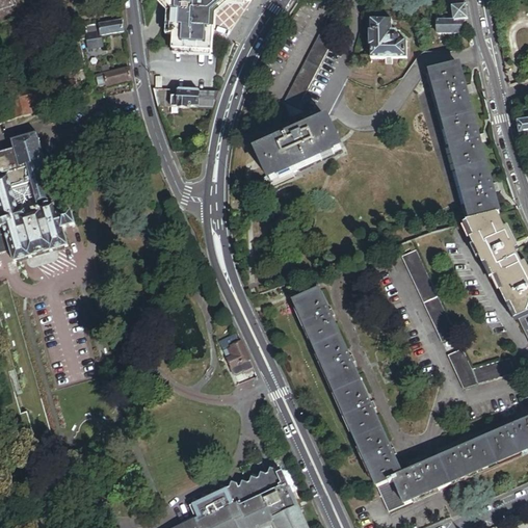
[(163,30),(167,31),(169,6),(163,0),(157,0),(164,8),(163,30)]
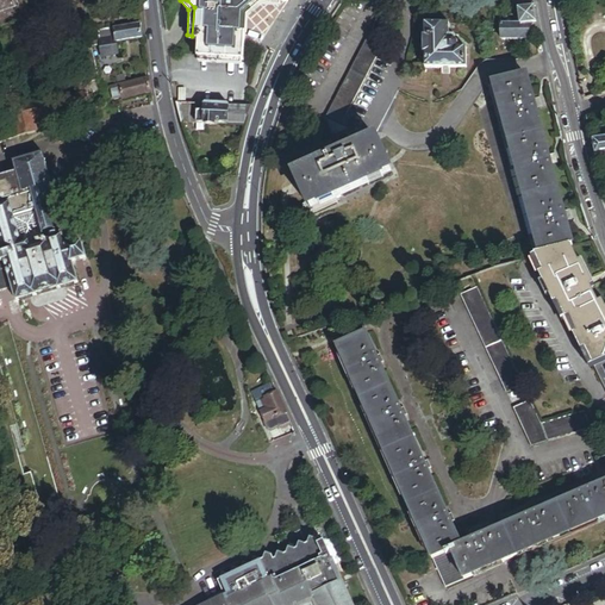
[(195,36),(194,49),(241,50),(241,29),(238,29),(239,17),(239,11),(247,5),(251,0),(187,0),(194,7),(192,36),(195,36)]
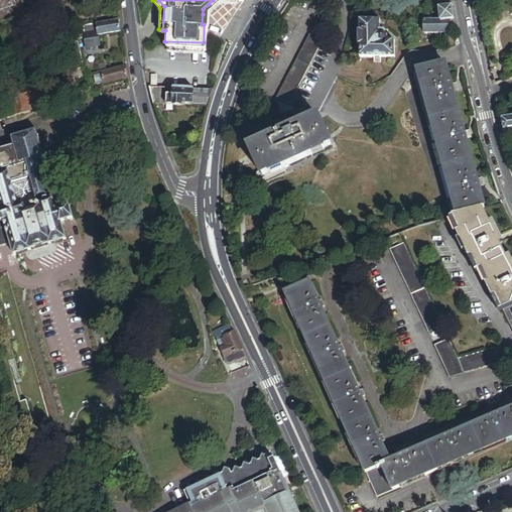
[(204,24),(206,24),(206,16),(206,10),(210,6),(218,0),(227,0),(213,0),(209,4),(203,9),(203,14),(202,24),(204,24)]
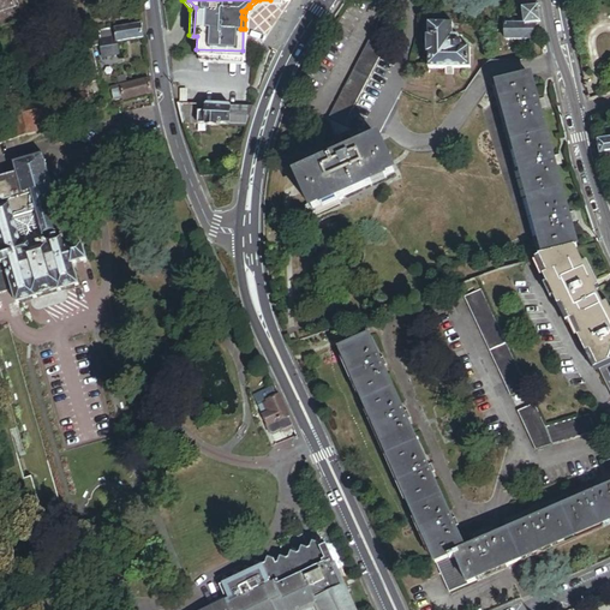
[(376,121),(378,117),(398,79),(384,72),(387,67),(371,59),(395,12),(380,4),(320,119),(334,154),(291,172),(304,204),(387,168),(374,137),(366,139),(376,121)]
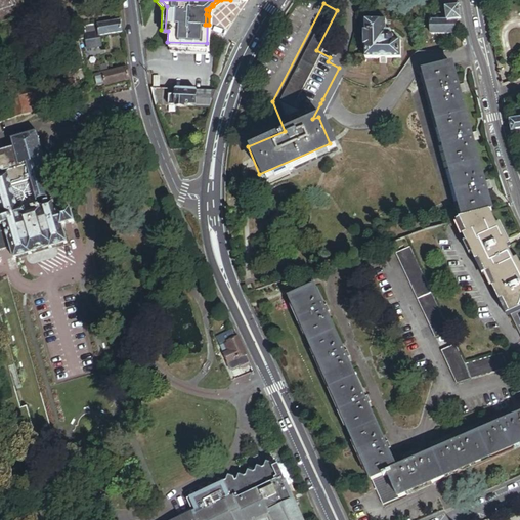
[(431,3),(431,16),(452,16),(457,16),(455,3),(431,3)]
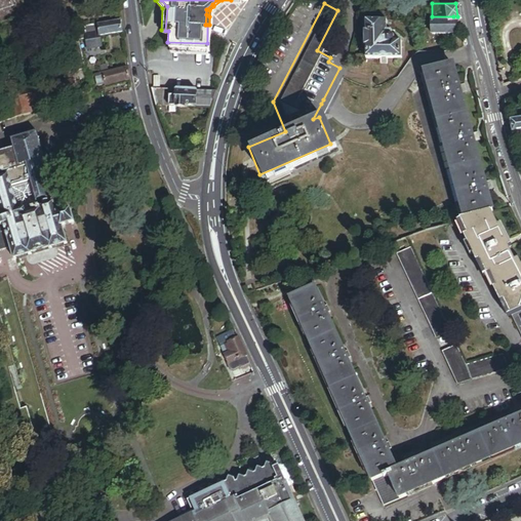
[(96,33),(120,30),(118,16),(93,21),(95,28),(95,33),(96,33)]
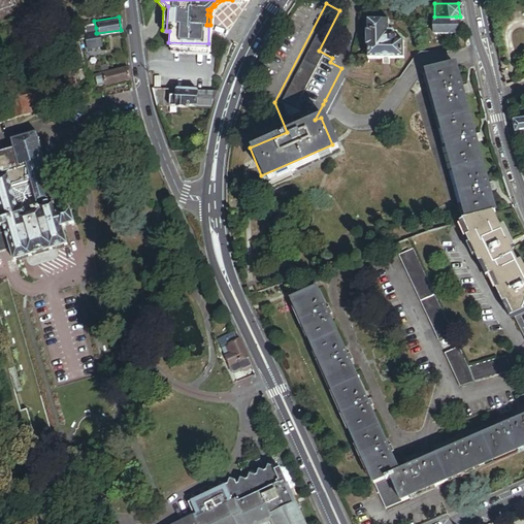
[(360,53),(395,54),(395,36),(389,36),(389,32),(381,29),(381,26),(377,26),(377,17),(360,17),(360,27),(358,27),(358,42),(360,42),(360,53)]
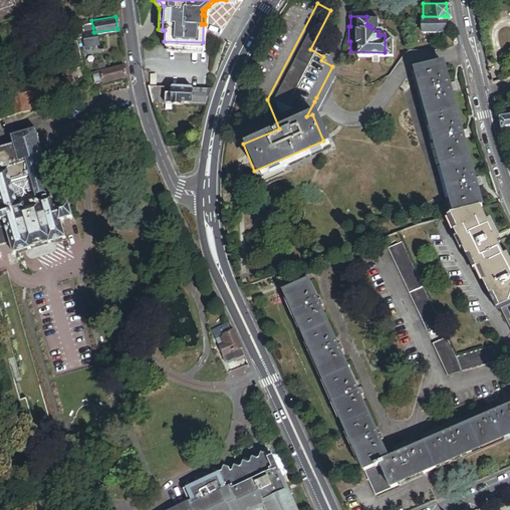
[(419,29),(440,29),(444,16),(423,16),(419,16),(419,29)]
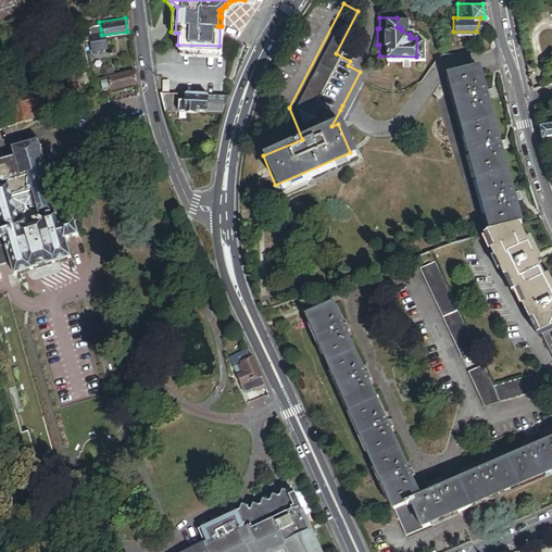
[(101,29),(87,32),(89,48),(104,45),(102,35),(101,35),(101,29)]
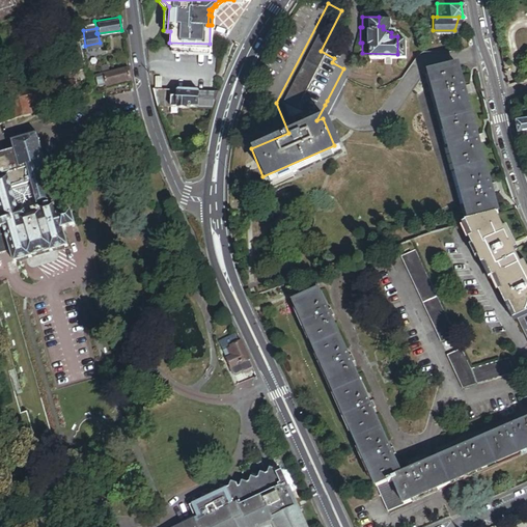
[(475,139),(480,137),(478,130),(473,132),(463,89),(467,88),(466,82),(461,82),(454,60),(421,68),(462,221),(492,212),(495,211),(489,188),(494,187),(492,178),(487,179),(475,139)]
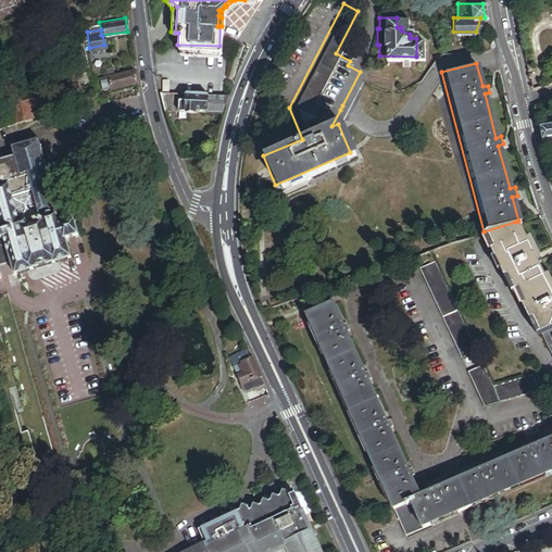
[(109,87),(134,82),(133,67),(97,75),(100,88),(108,86),(109,87)]
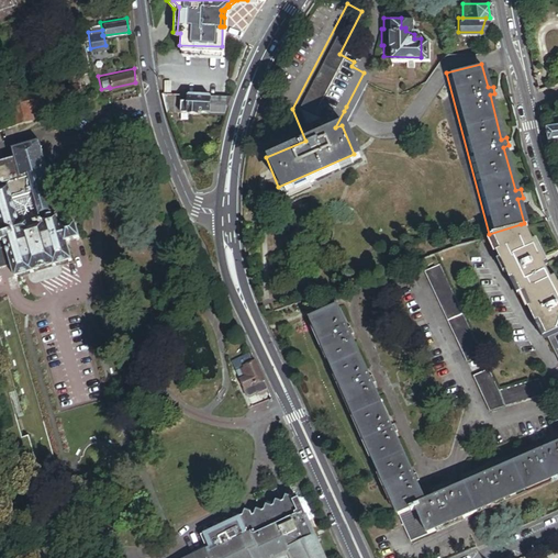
[(56,96),(77,91),(75,81),(54,87),(56,96)]
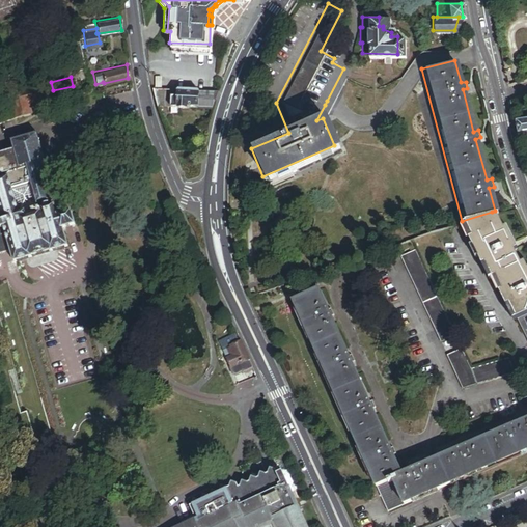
[(213,95),(195,94),(195,87),(150,84),(153,95),(154,101),(174,103),(175,102),(211,104),(213,95)]
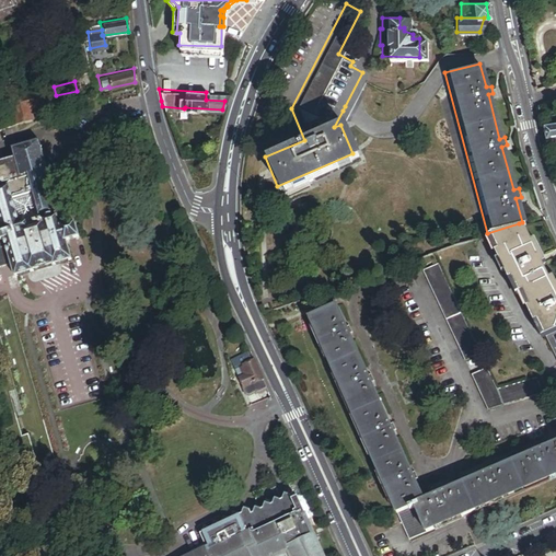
[(14,120),(30,117),(27,106),(42,103),(38,90),(10,96),(14,120)]
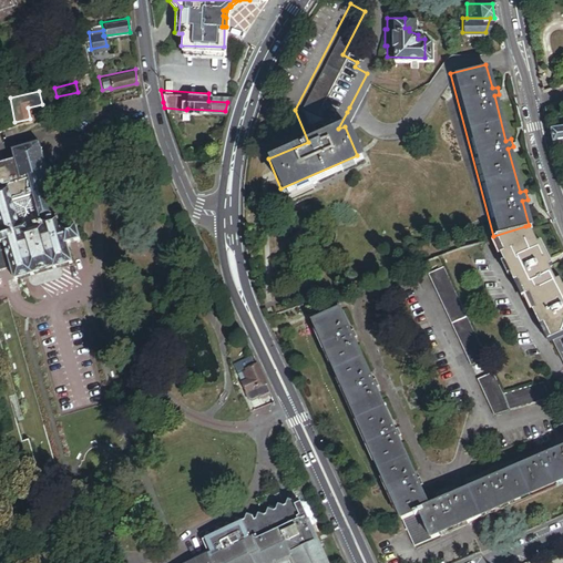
[(208,101),(227,102),(229,94),(208,93),(208,101)]
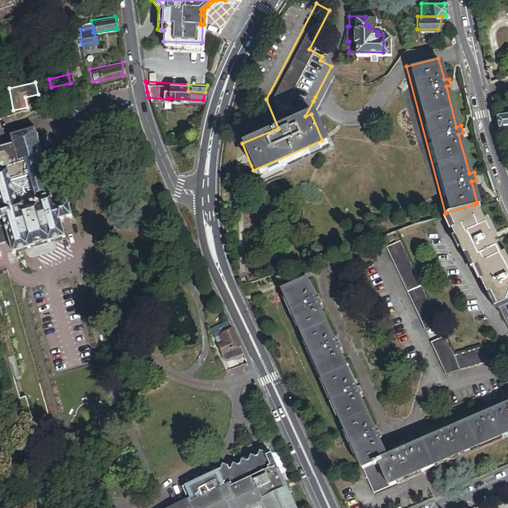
[(121,114),(129,112),(127,103),(119,106),(121,114)]
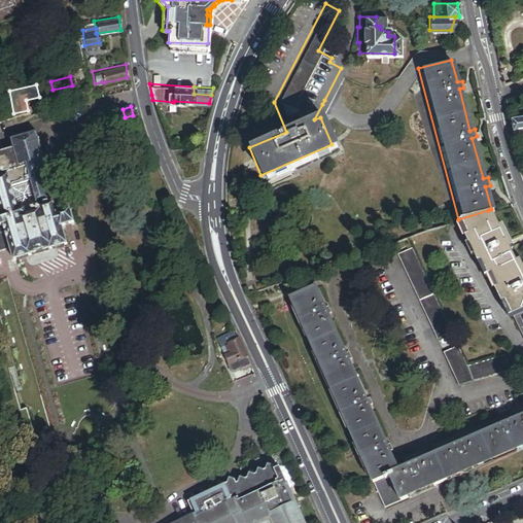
[(522,127),(522,112),(509,115),(512,129),(522,127)]
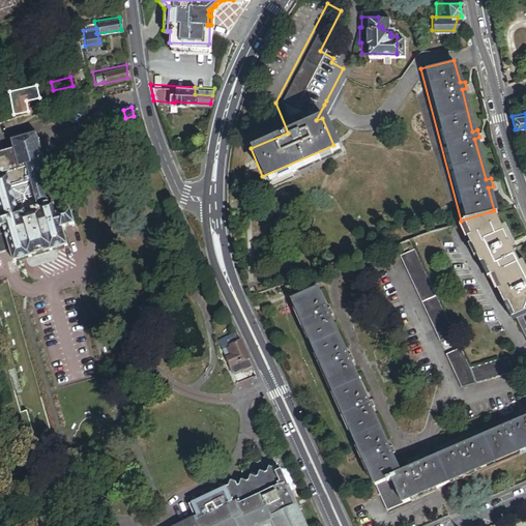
[(53,199),(55,198),(36,132),(11,138),(13,146),(0,149),(0,172),(6,171),(9,182),(12,182),(12,184),(28,179),(35,204),(53,199)]
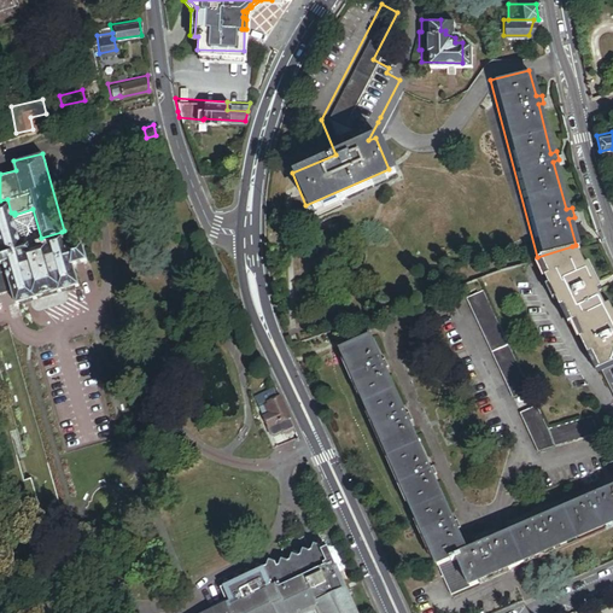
[(19,297),(75,281),(70,261),(85,257),(80,243),(65,246),(62,232),(41,238),(42,244),(29,247),(27,241),(18,244),(11,212),(7,199),(0,200),(0,261),(1,261),(9,286),(12,299),(19,297)]
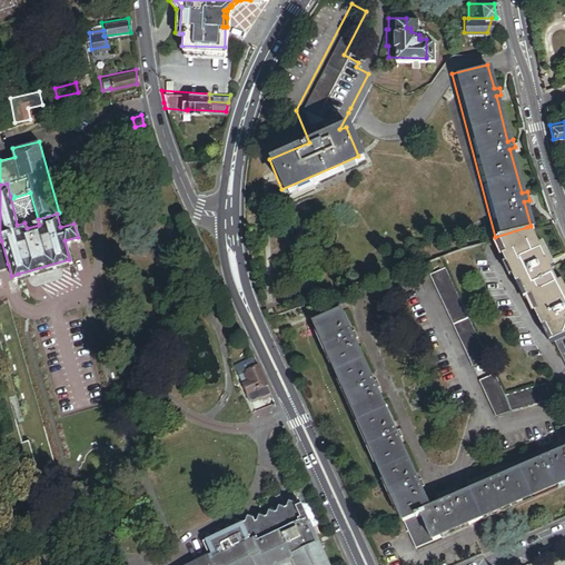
[(38,219),(30,192),(13,198),(13,196),(10,196),(17,225),(25,222),(27,228),(39,225),(38,219)]
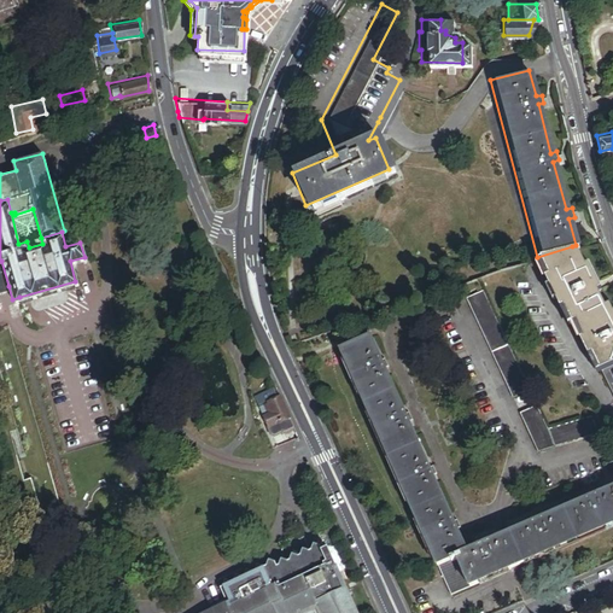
[(596,369),(612,361),(612,311),(612,309),(608,310),(605,302),(600,304),(593,287),(596,286),(584,262),(581,263),(572,246),(537,257),(546,275),(542,276),(556,308),(560,305),(568,322),(573,320),(581,337),(577,339),(584,355),(588,352),(596,369)]
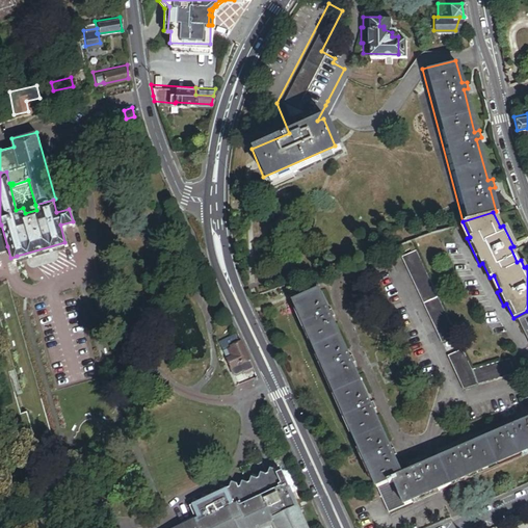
[(463,221),(459,222),(467,238),(470,237),(463,221)]
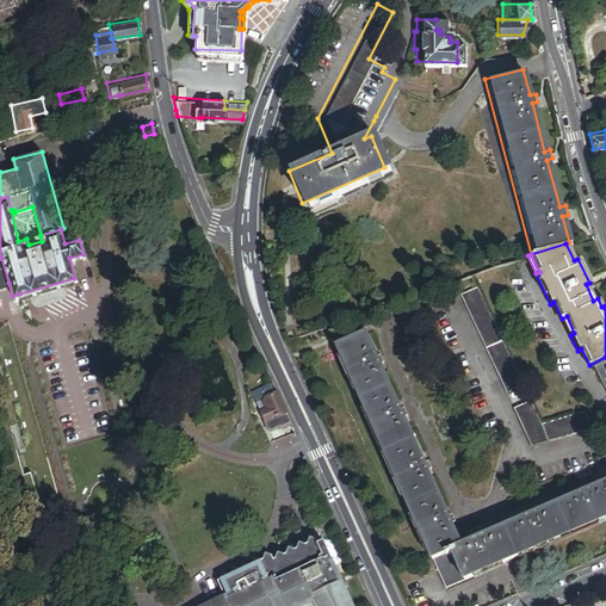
[(502,388),(519,381),(475,284),(458,291),(502,388)]
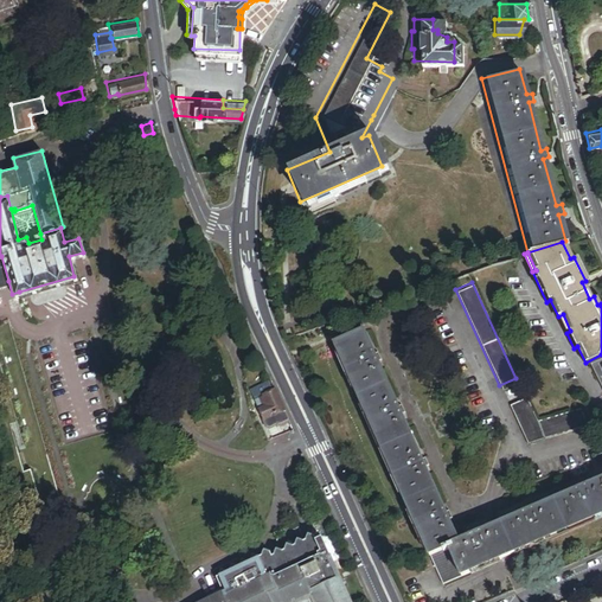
[(555,319),(558,316),(550,300),(546,302),(555,319)]
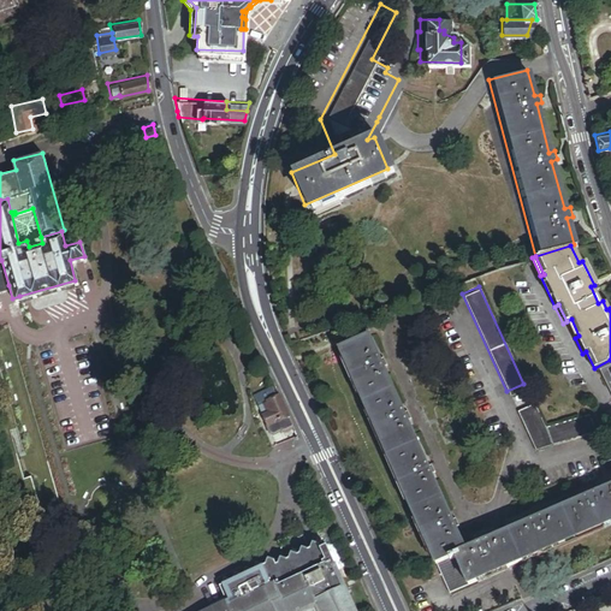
[(575,338),(579,336),(571,319),(567,321),(575,338)]
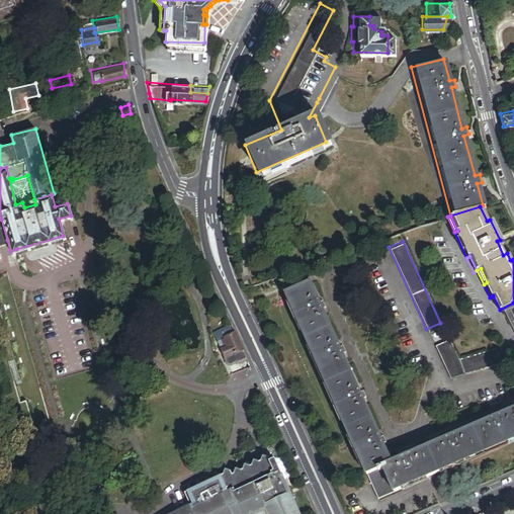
[(341,348),(343,347),(341,342),(339,343),(321,303),(324,302),(321,296),(319,297),(310,277),(283,288),(374,496),(513,434),(513,404),(495,412),(493,410),(488,412),(489,415),(449,432),(447,429),(442,432),(443,434),(405,451),(404,449),(398,451),(399,454),(389,458),(380,439),(382,438),(380,432),(378,433),(361,394),(363,393),(360,387),(358,388),(341,348)]
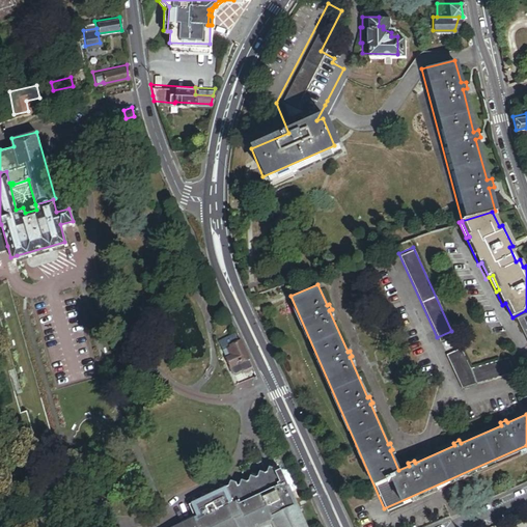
[(509,320),(512,317),(505,303),(502,305),(509,320)]
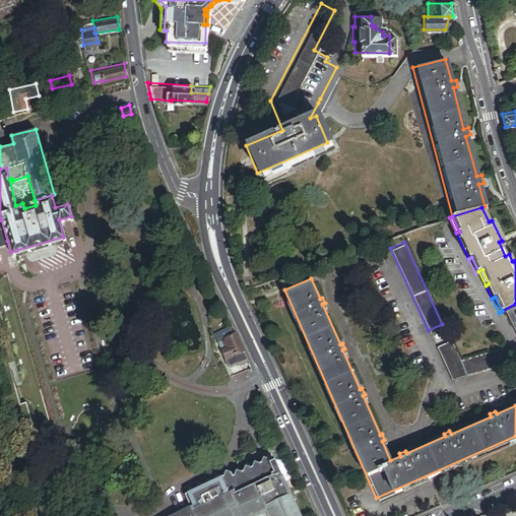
[(515,304),(502,311),(515,340),(515,304)]
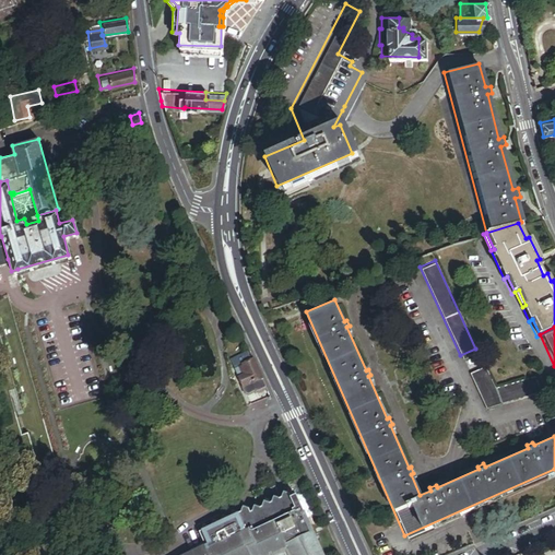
[(263,384),(259,374),(251,357),(249,358),(246,350),(229,357),(237,375),(236,375),(241,390),(245,391),(252,388),(252,389),(263,384)]
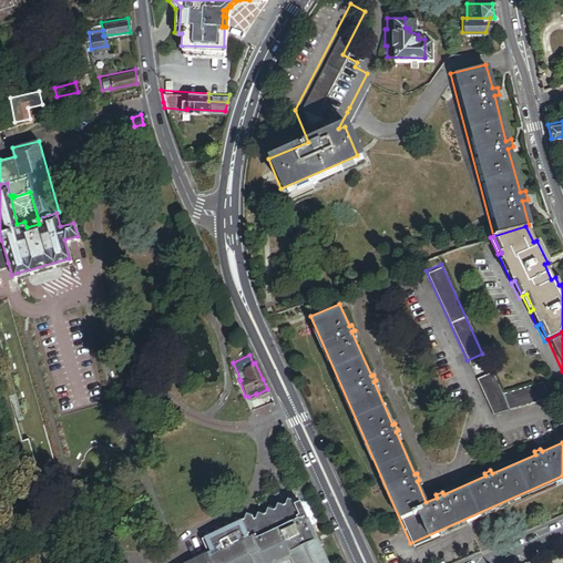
[(474,375),(490,410),(544,393),(539,378),(499,390),(488,368),(474,375)]
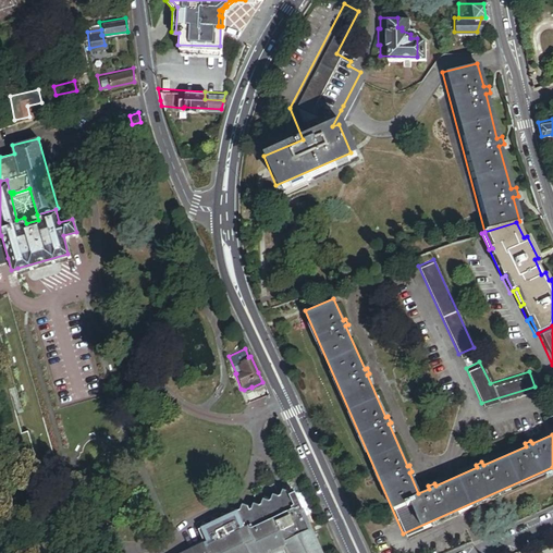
[(290,494),(287,490),(238,512),(237,508),(197,527),(203,540),(200,541),(201,544),(247,525),(248,528),(291,510),(293,514),(302,510),(294,492),(290,494)]
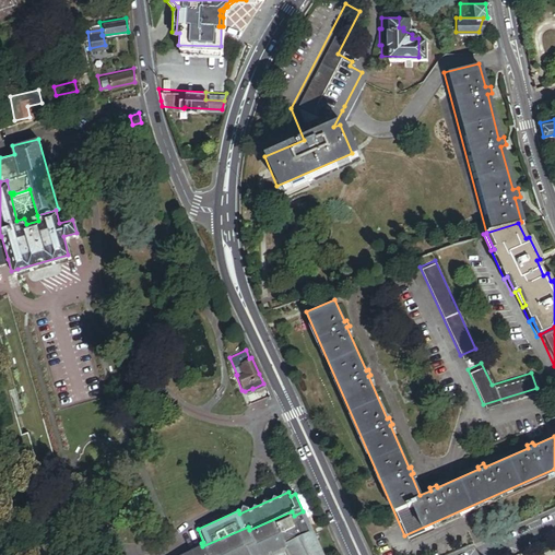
[(267,554),(285,546),(288,554),(322,554),(317,543),(303,511),(294,516),(292,511),(249,530),(248,527),(202,546),(201,543),(174,554),(267,554)]
